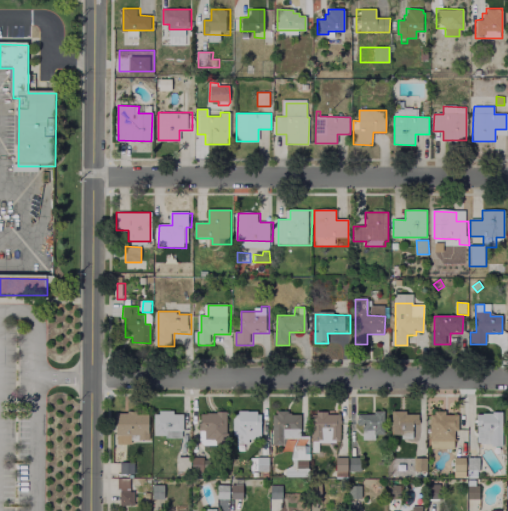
[(256,411),(256,416),(263,416),(263,435),(253,435),(253,440),(248,440),(248,445),(236,444),(236,435),(233,435),(233,415),(237,415),(237,411),(256,411)]
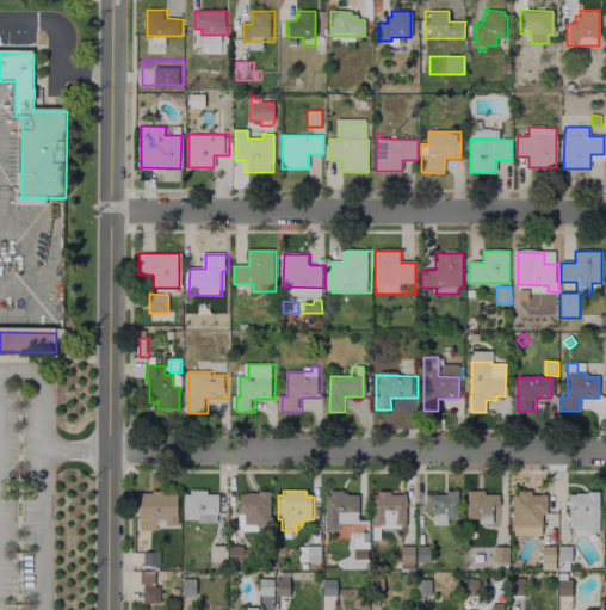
[(210,492),(210,495),(222,495),(222,524),(202,524),(202,521),(186,521),(186,497),(193,497),(193,492),(210,492)]
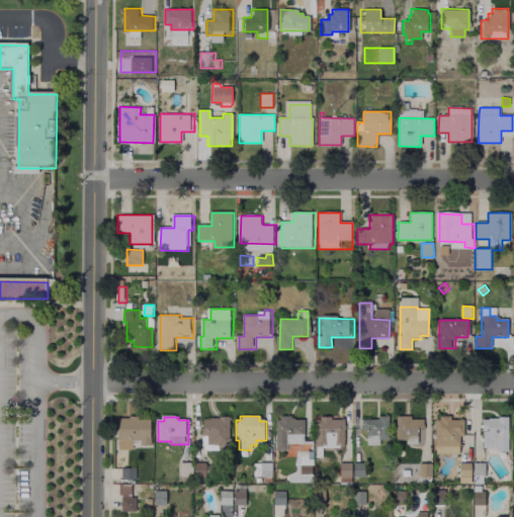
[(389,417),(389,440),(379,440),(379,445),(367,445),(367,428),(361,428),(361,420),(378,420),(378,417),(389,417)]
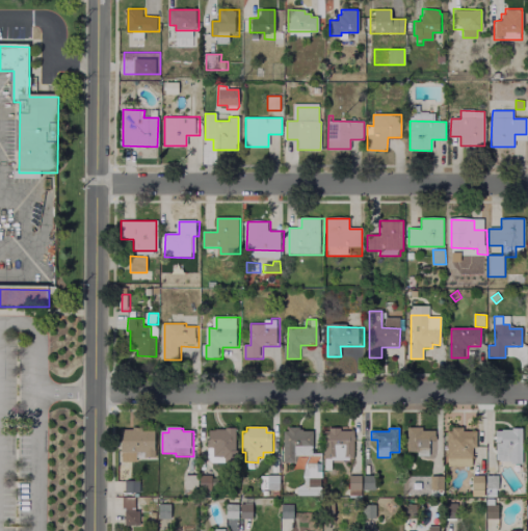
[(434,431),(434,446),(429,446),(429,456),(418,455),(418,451),(406,451),(406,428),(421,428),(421,431),(434,431)]
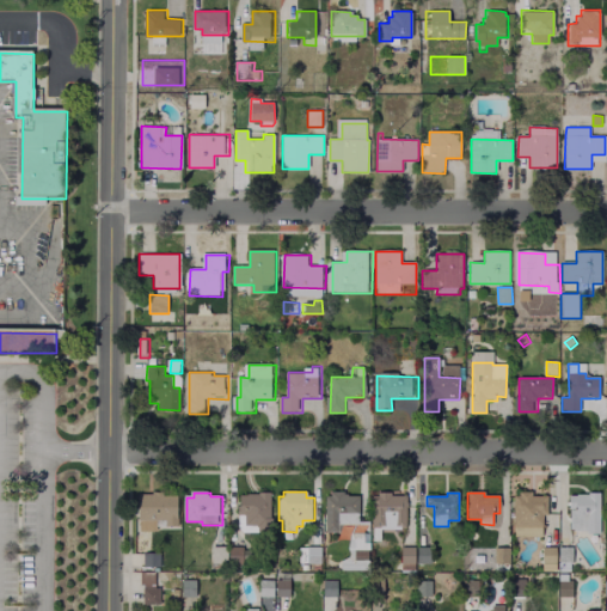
[(547,496),(547,515),(544,515),(543,537),(514,537),(514,496),(519,498),(519,493),(531,493),(531,496),(547,496)]
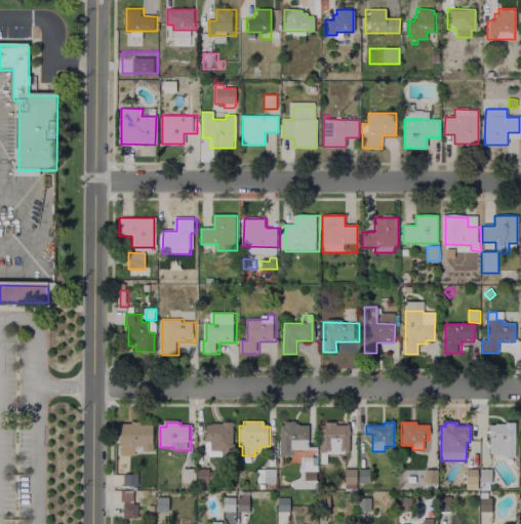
[(515,422),(515,457),(504,457),(504,455),(488,455),(488,426),(505,426),(505,422),(515,422)]
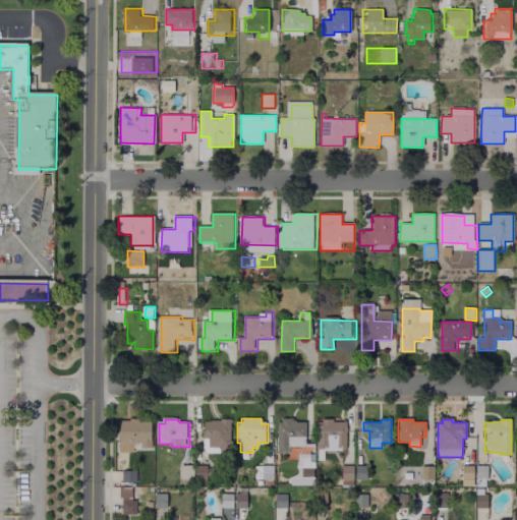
[(155,421),(155,451),(144,451),(144,445),(136,444),(136,452),(120,452),(120,420),(155,421)]
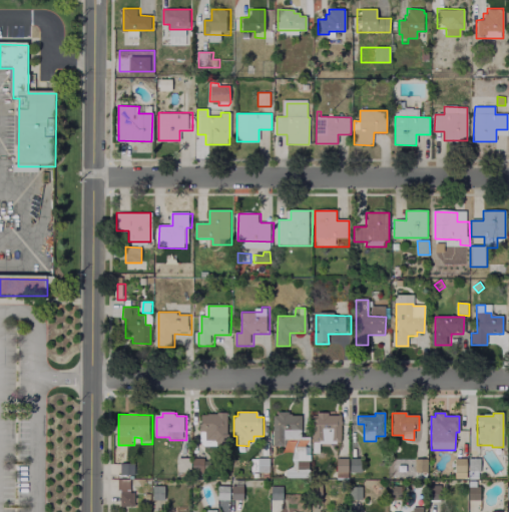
[(225,415),(226,445),(215,445),(215,433),(198,433),(198,415),(225,415)]
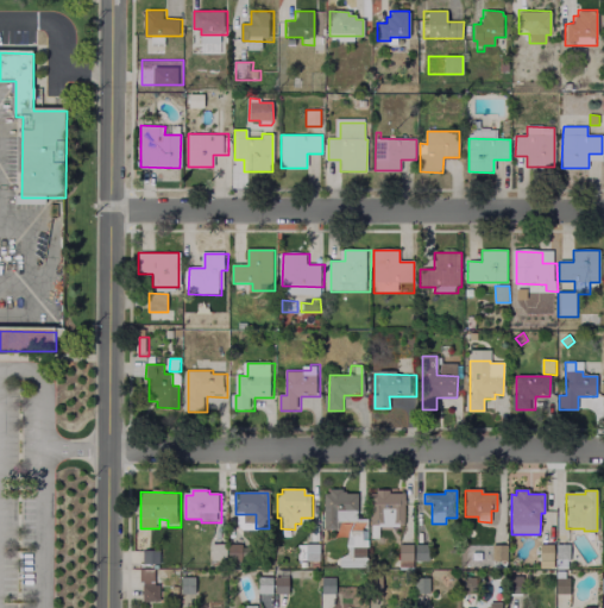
[(403,494),(403,526),(371,526),(371,493),(403,494)]
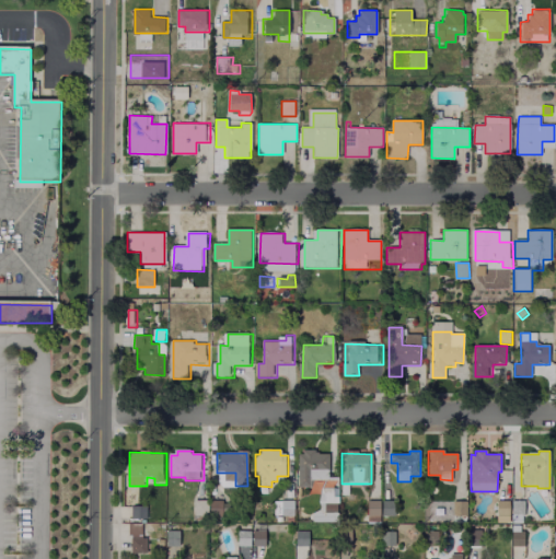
[(329,455),(329,473),(312,472),(311,488),(298,488),(298,454),(329,455)]
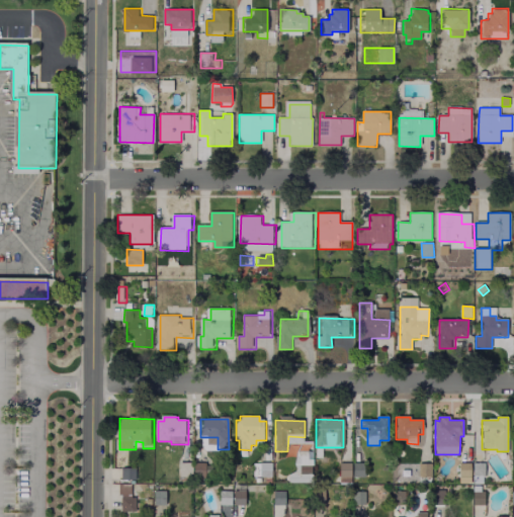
[(193,462),(193,478),(179,478),(179,462),(193,462)]
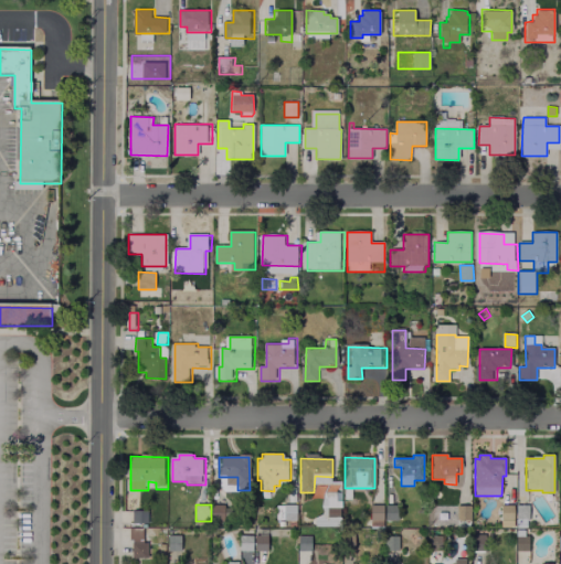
[(529,504),(529,509),(535,509),(535,518),(530,519),(527,520),(527,527),(518,527),(517,506),(529,504)]
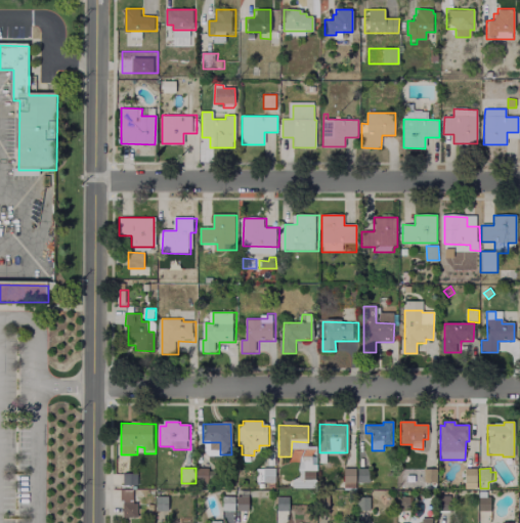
[(477,470),(477,488),(465,488),(466,469),(477,470)]
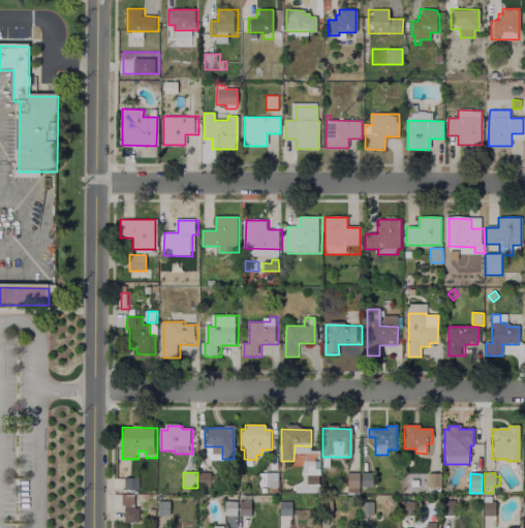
[(278,474),(278,488),(259,488),(259,474),(278,474)]
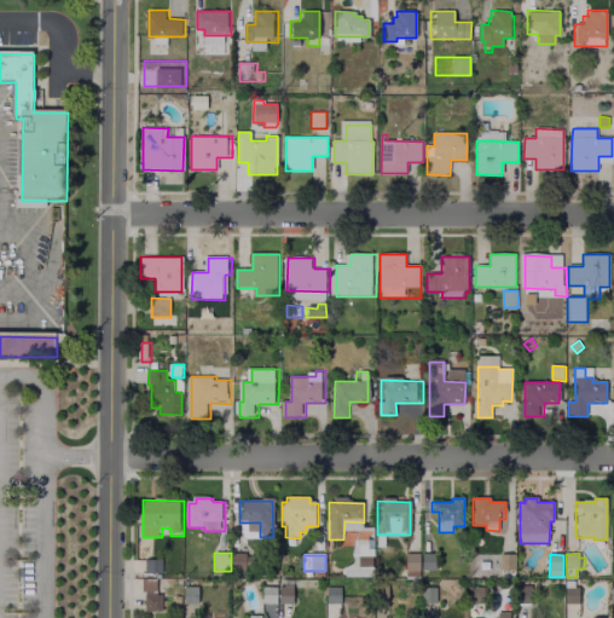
[(374,555),(372,571),(358,571),(358,555),(374,555)]
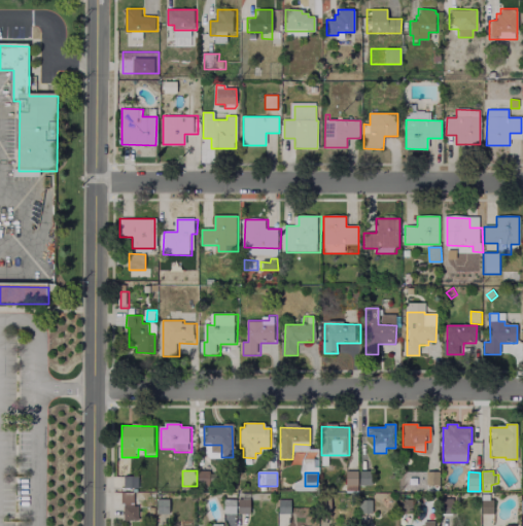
[(358,472),(359,486),(345,486),(345,472),(358,472)]
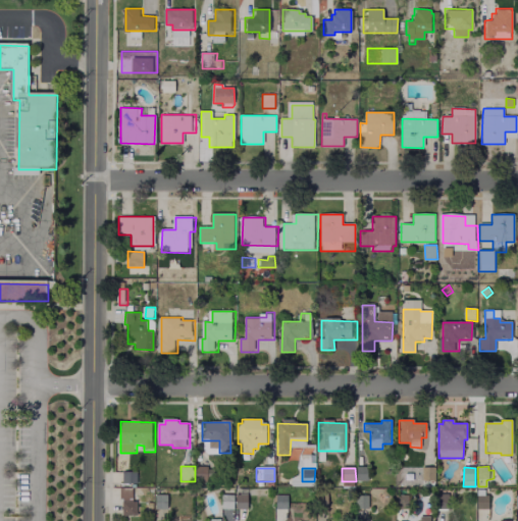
[(370,468),(370,481),(358,481),(358,468),(370,468)]
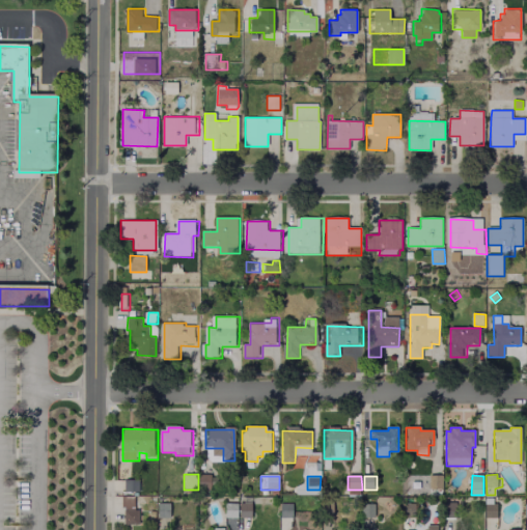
[(443,476),(442,491),(431,490),(431,476),(443,476)]
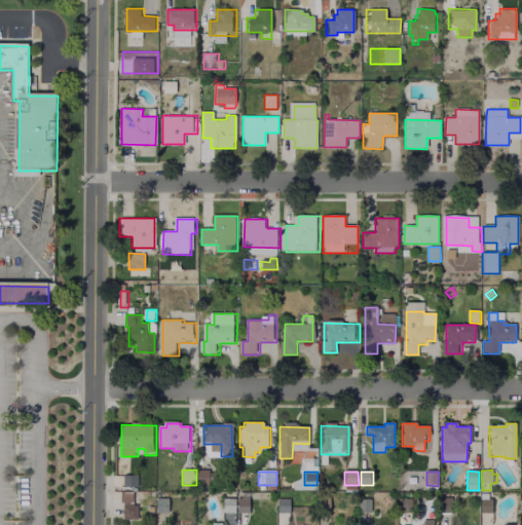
[(138,476),(138,487),(122,487),(122,476),(138,476)]
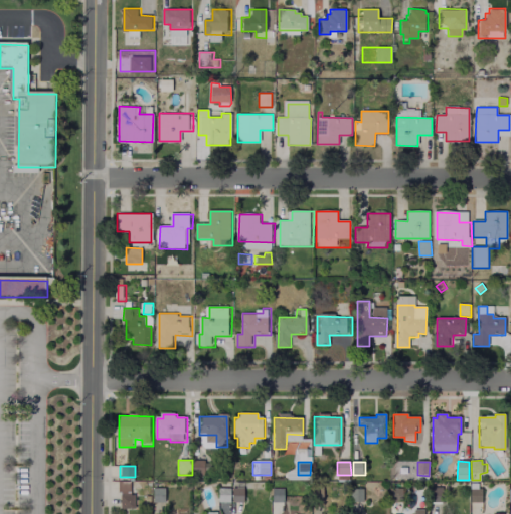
[(230,488),(230,502),(217,502),(217,488),(230,488)]
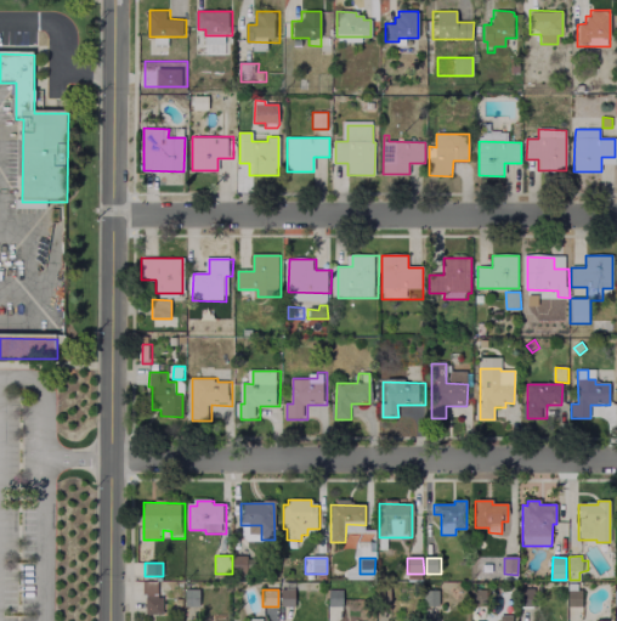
[(441,607),(428,607),(426,591),(440,590),(441,607)]
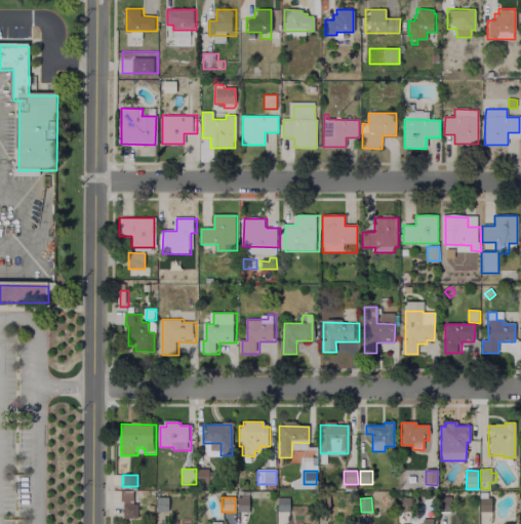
[(451,497),(451,513),(442,513),(442,497),(451,497)]
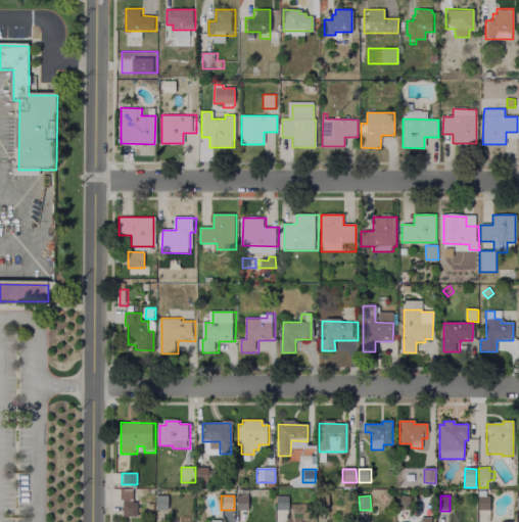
[(171,496),(171,511),(157,511),(157,496),(171,496)]
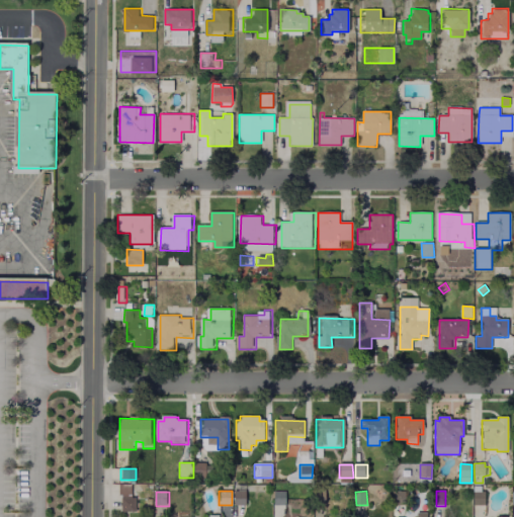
[(246,493),(247,505),(235,505),(235,493),(246,493)]
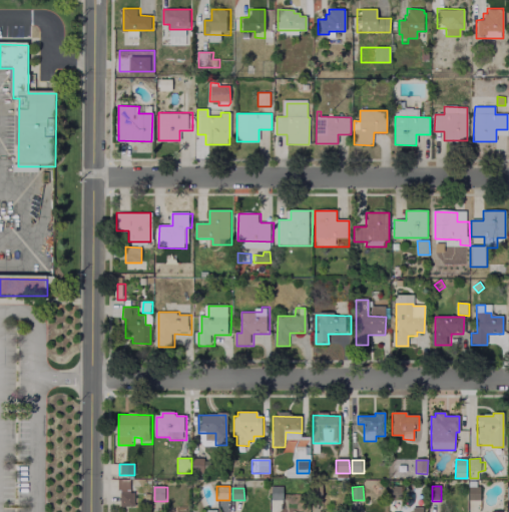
[(284,488),(285,500),(274,500),(274,488),(284,488)]
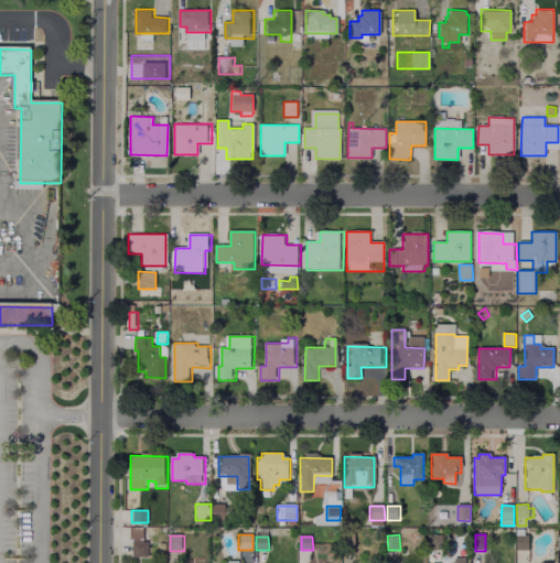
[(442,537),(442,550),(429,550),(430,537),(442,537)]
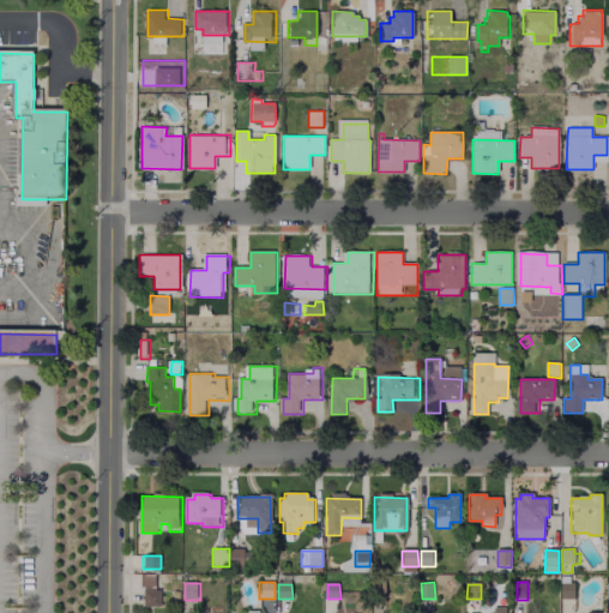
[(576,599),(562,599),(562,584),(576,584),(576,599)]
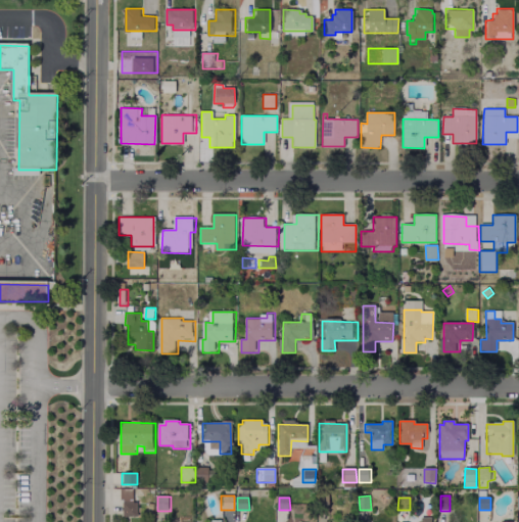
[(136,503),(136,517),(122,517),(122,503),(136,503)]
